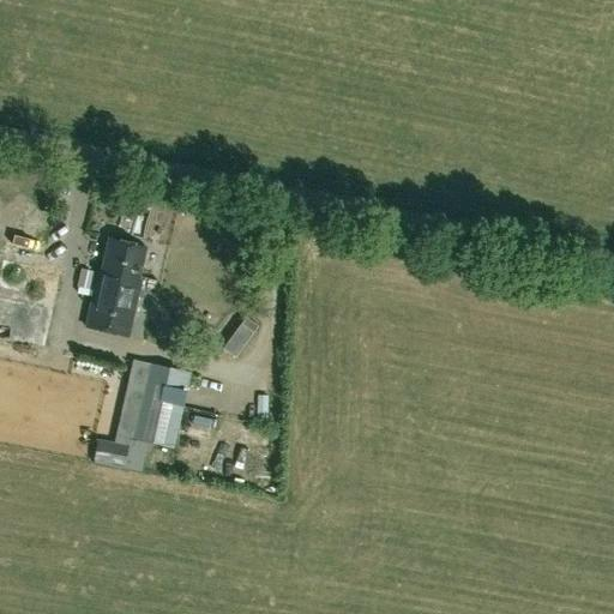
[(100,271),(97,282),(139,292),(142,281),(139,280),(146,247),(109,239),(102,271),(100,271)]
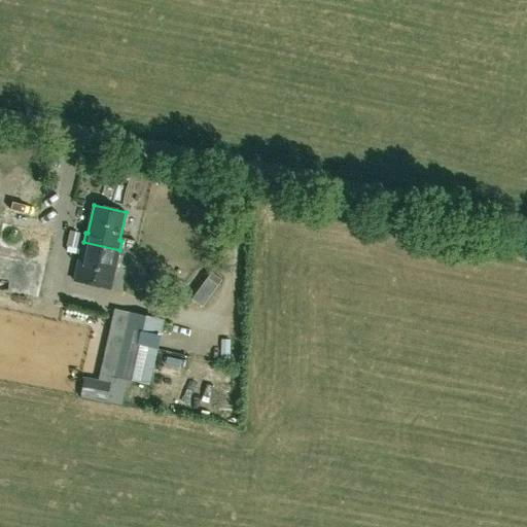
[(60,230),(7,222),(0,273),(0,293),(49,301),(60,230)]
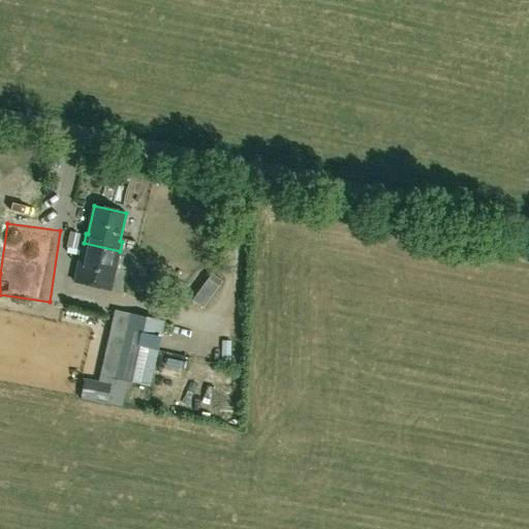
[(112,289),(120,251),(84,243),(74,281),(112,289)]
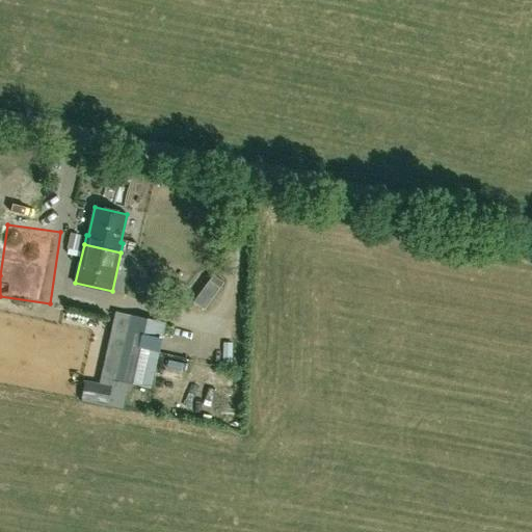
[(185,291),(207,296),(211,275),(189,271),(185,291)]
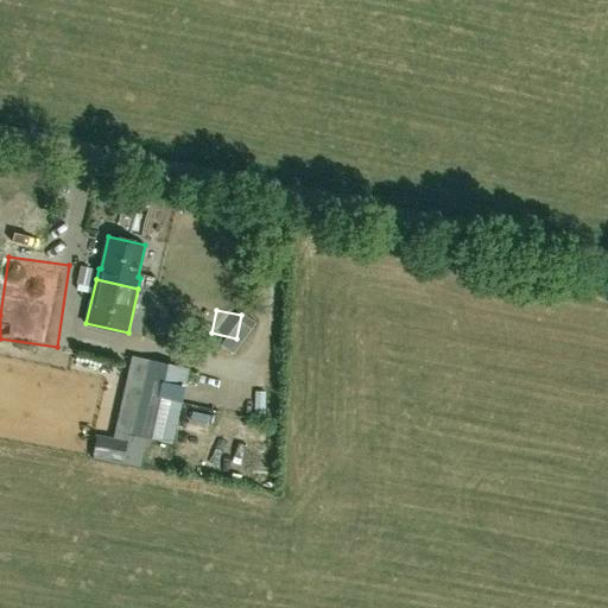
[(171,443),(188,369),(147,360),(131,435),(171,443)]
